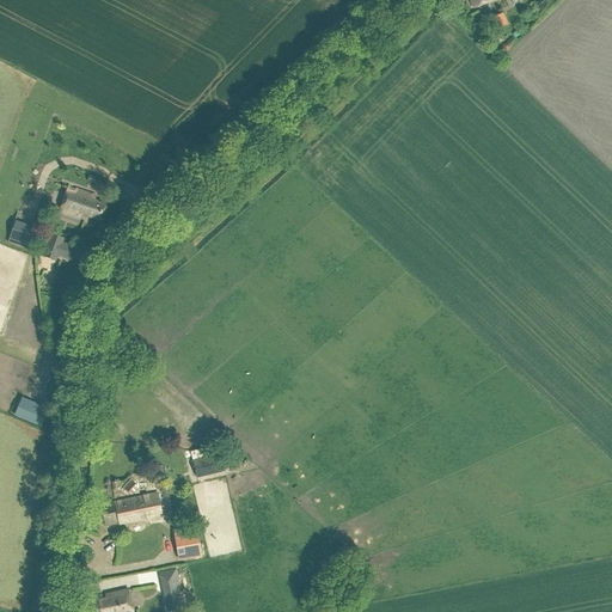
[(441,0),(448,17),(463,11),(459,0),(441,0)]
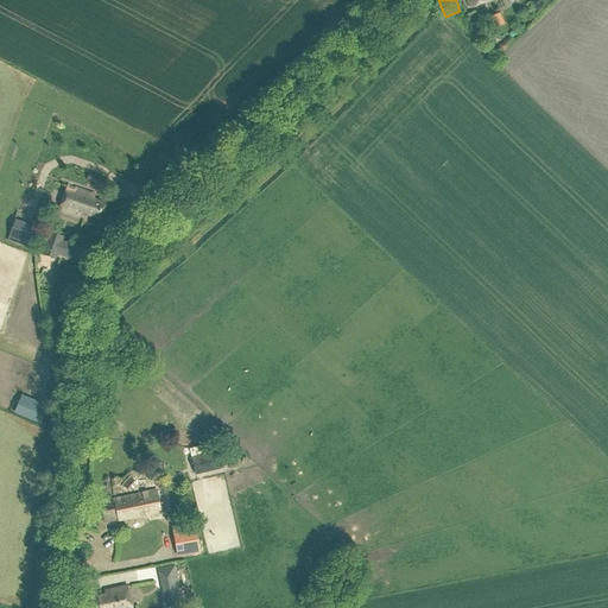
[(488,19),(493,29),(504,24),(500,14),(488,19)]
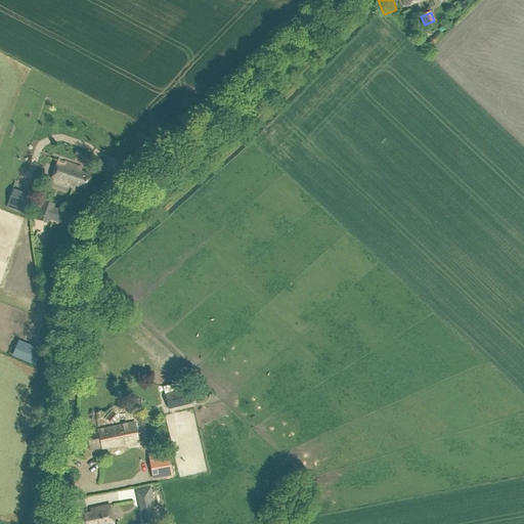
[(429,47),(440,36),(437,33),(426,43),(429,47)]
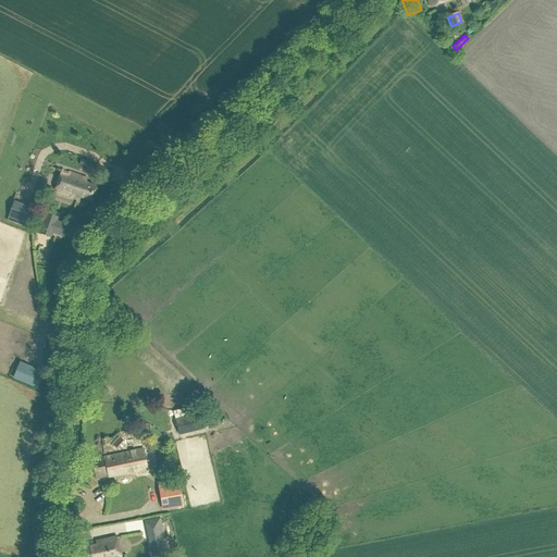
[(53,194),(54,194),(70,199),(72,199),(73,196),(81,198),(84,199),(93,202),(98,186),(98,185),(86,182),(87,177),(61,168),(53,194)]
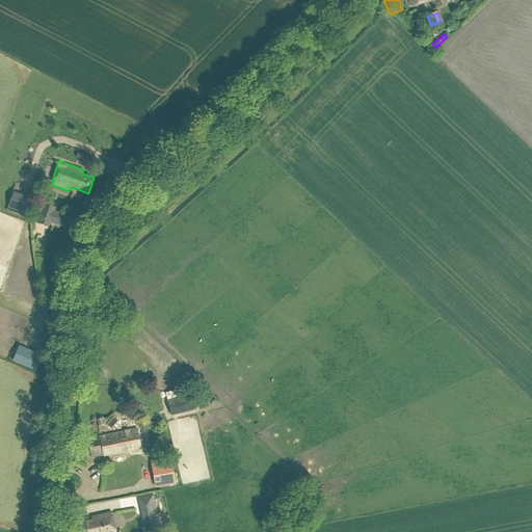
[(35,222),(49,227),(50,222),(54,211),(55,207),(43,203),(35,222)]
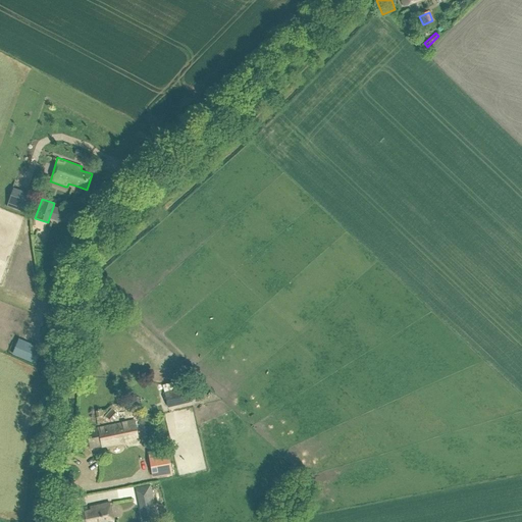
[(162,384),(164,392),(163,393),(167,407),(192,401),(188,385),(186,378),(162,384)]
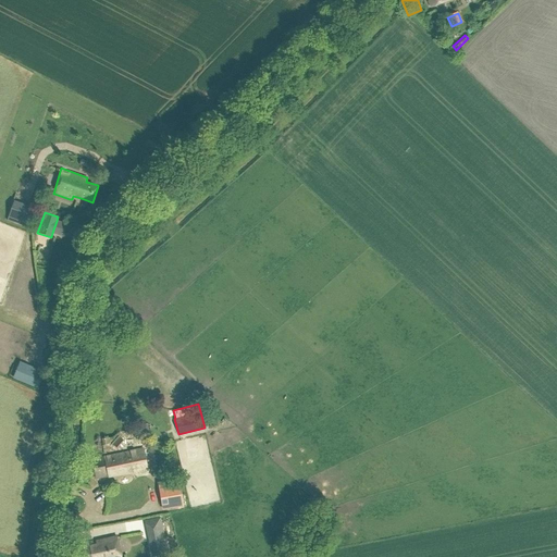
[(140,432),(148,430),(147,422),(139,423),(140,432)]
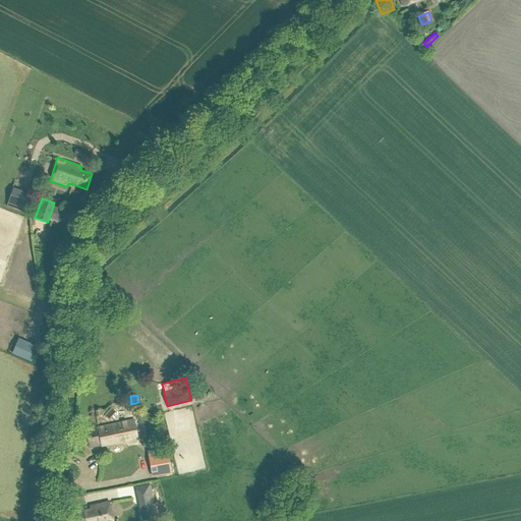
[(133,418),(85,428),(89,448),(90,448),(106,445),(105,443),(123,440),(125,439),(125,441),(126,444),(138,441),(133,420),(133,418)]
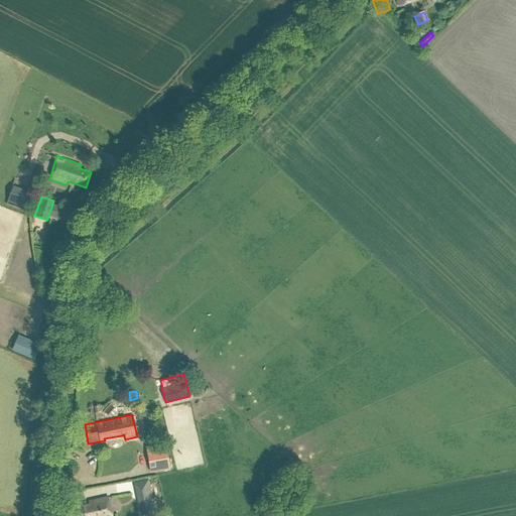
[(150,473),(155,472),(168,469),(164,443),(148,446),(146,446),(150,473)]
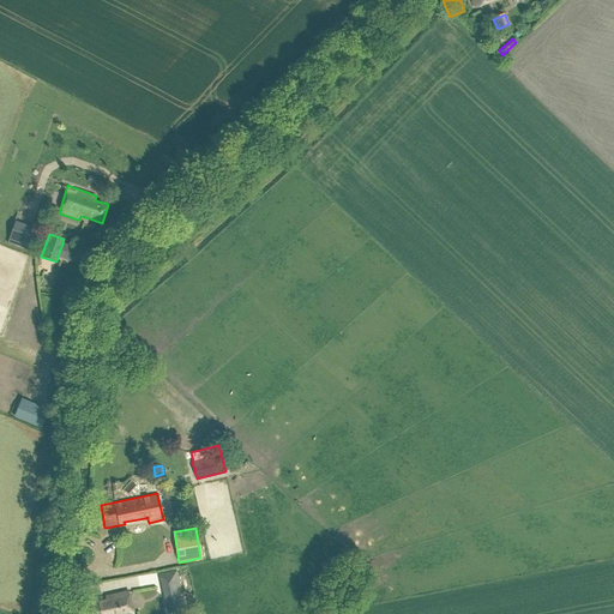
[(164,599),(184,596),(179,569),(161,571),(164,599)]
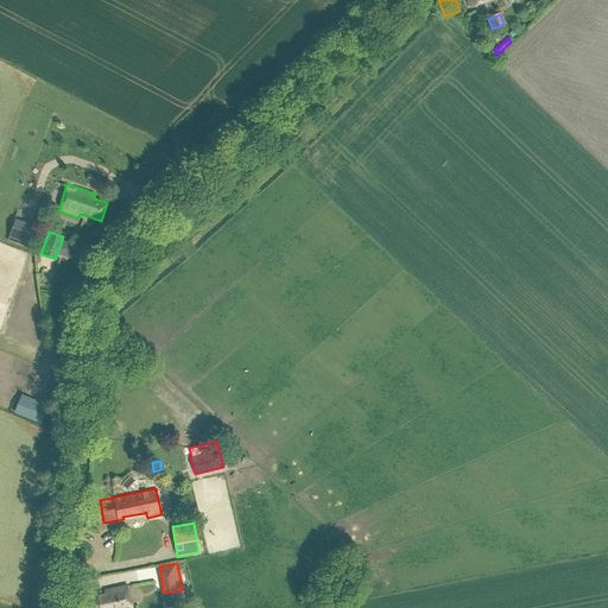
[(132,607),(127,586),(103,590),(105,594),(84,599),(86,607),(132,607)]
